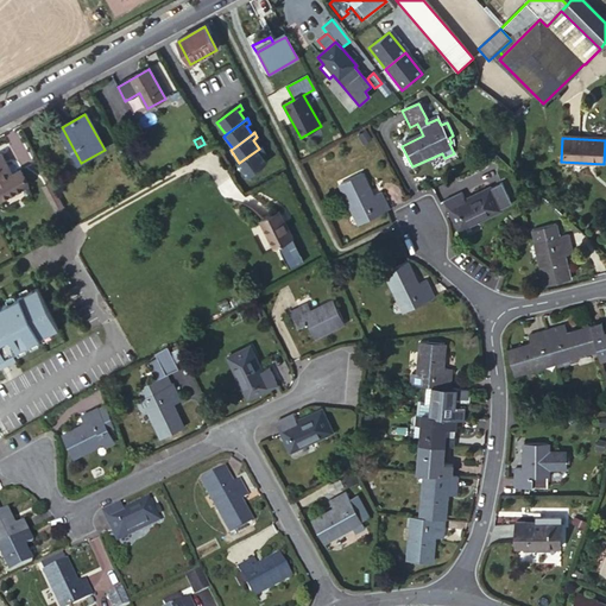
[(239,163),(238,164),(247,178),(266,163),(260,155),(264,151),(262,146),(259,149),(239,163)]
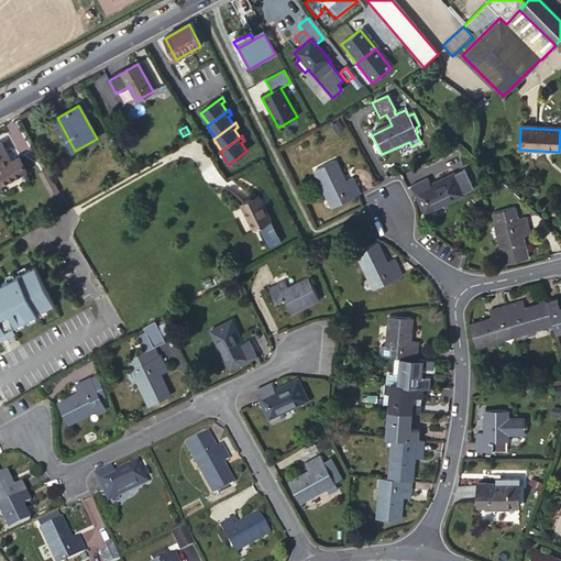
[(0,186),(26,173),(19,160),(11,164),(1,144),(0,144),(0,186)]
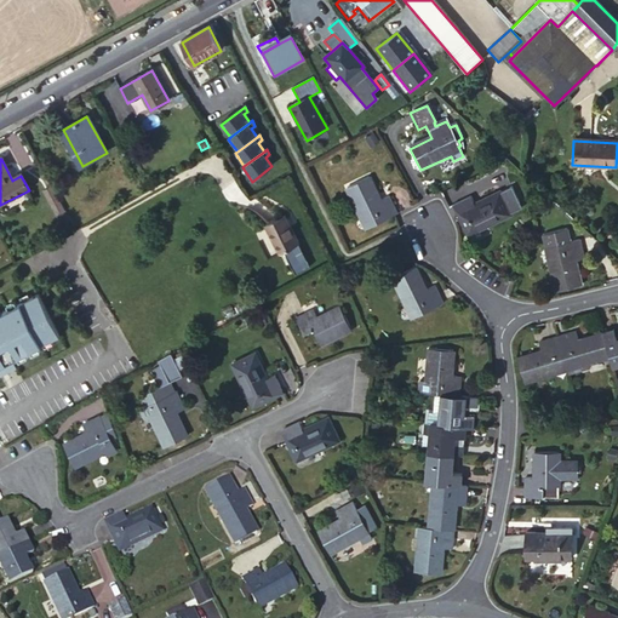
[(370,228),(395,216),(396,215),(388,199),(379,202),(367,179),(345,189),(361,221),(365,218),(370,228)]
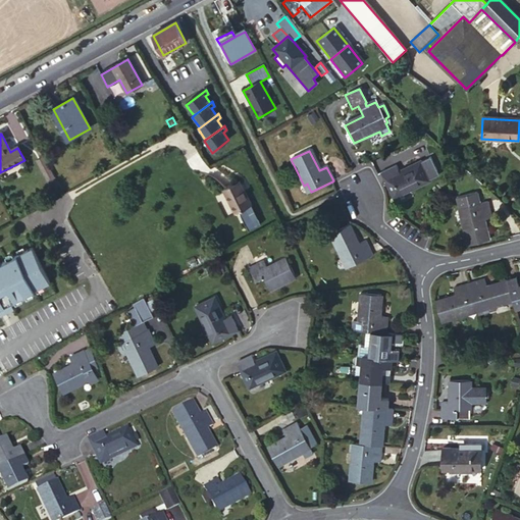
[(43,157),(36,161),(47,183),(54,179),(43,157)]
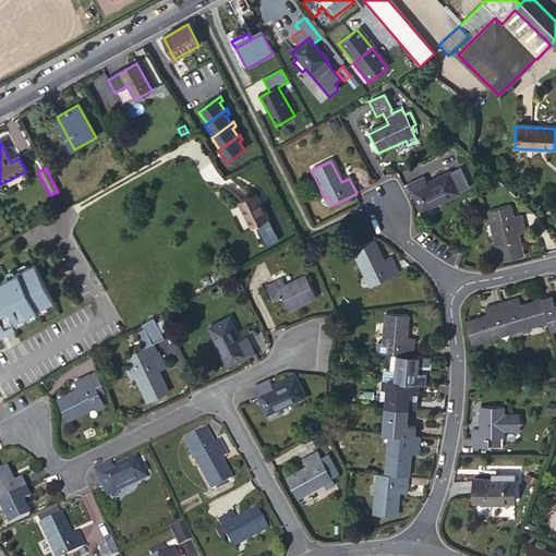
[(421,210),(457,193),(448,174),(426,184),(423,178),(408,185),(421,210)]
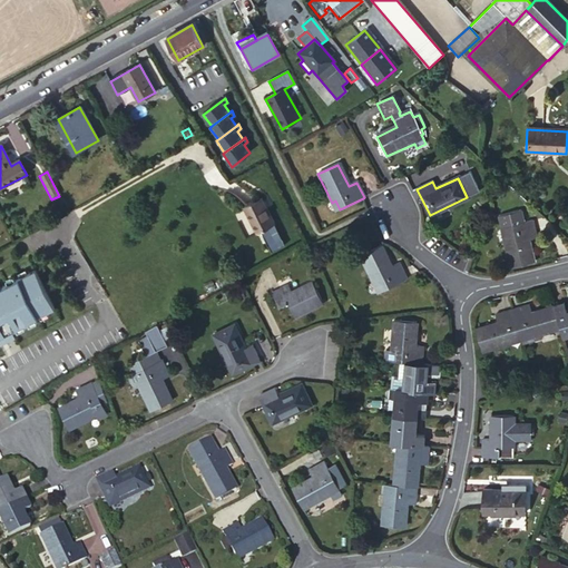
[(262,201),(243,209),(255,234),(260,232),(267,245),(281,238),(262,201)]
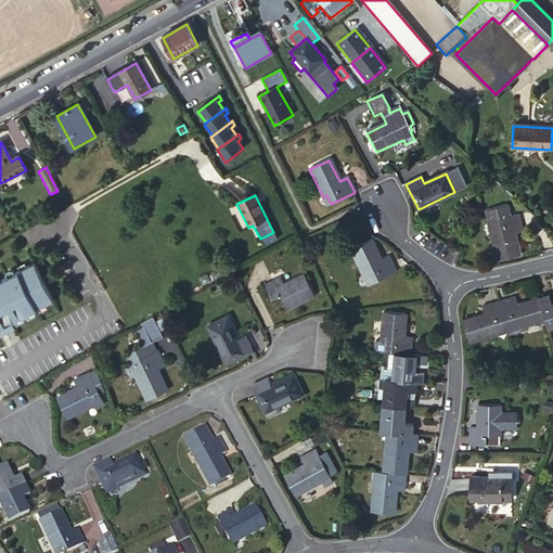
[(485,213),(487,223),(509,218),(505,207),(485,213)]
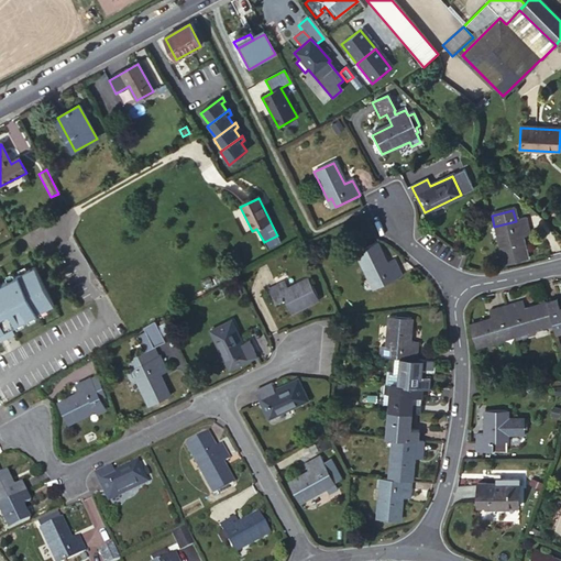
[(516,221),(494,227),(505,265),(527,260),(521,239),(529,235),(525,219),(516,221)]
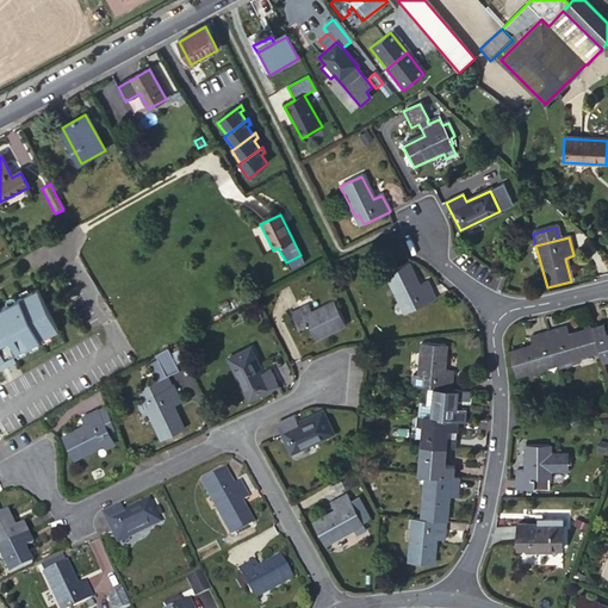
[(403,303),(408,312),(435,299),(427,283),(417,287),(407,264),(385,275),(399,304),(403,303)]
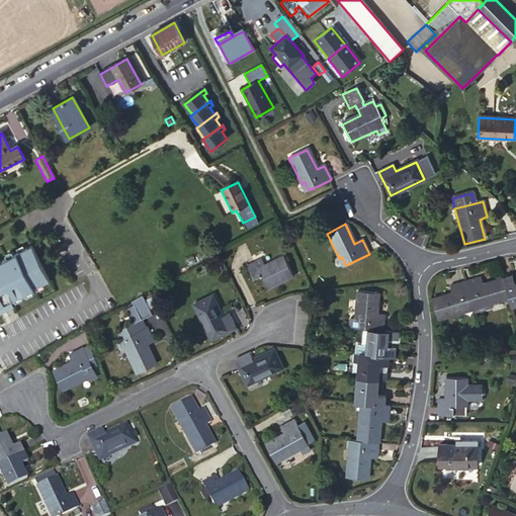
[(0,310),(51,284),(30,245),(0,260),(0,310)]
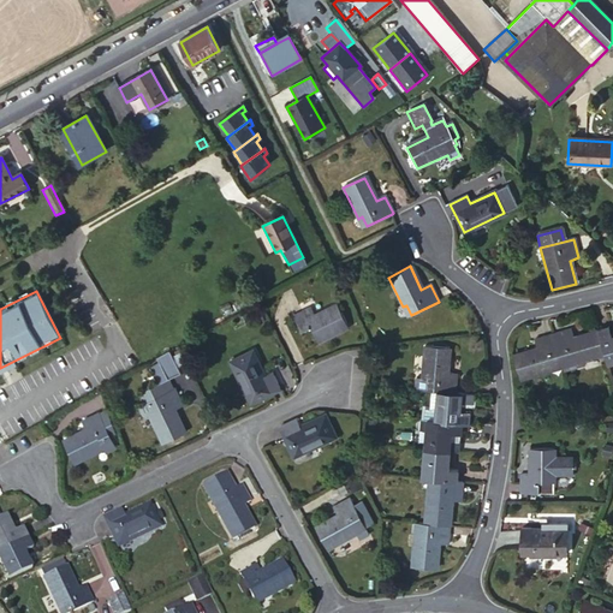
[(317,343),(347,328),(337,305),(314,316),(310,307),(292,316),(301,334),(310,329),(317,343)]
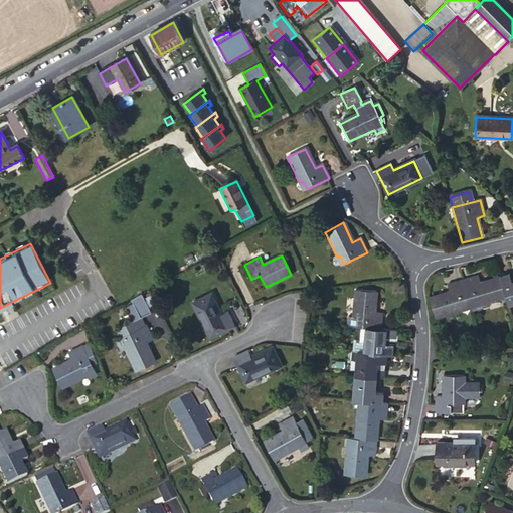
[(494,260),(487,262),(490,274),(497,272),(494,260)]
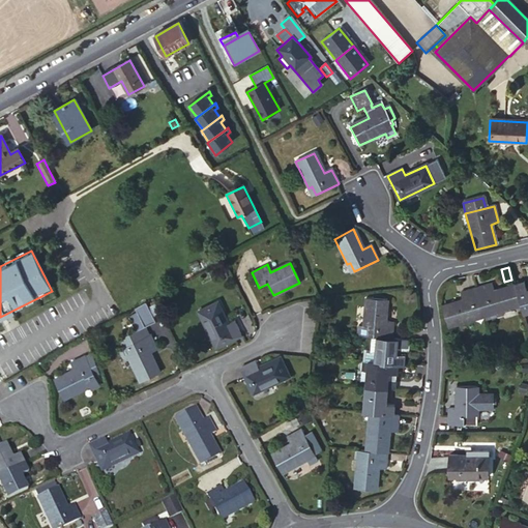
[(522,314),(527,312),(527,289),(526,291),(523,282),(514,285),(515,285),(520,305),(522,314)]
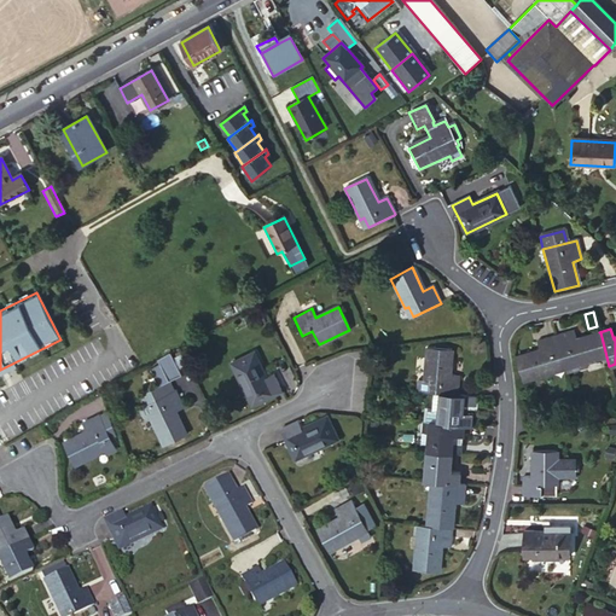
[(574,331),(556,335),(565,368),(567,373),(585,368),(583,364),(606,356),(600,332),(576,340),(574,331)]
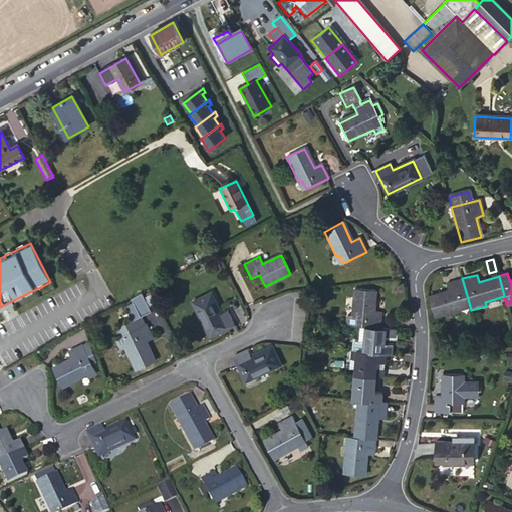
[(470,306),(462,278),(445,283),(447,291),(428,297),(434,316),(470,306)]
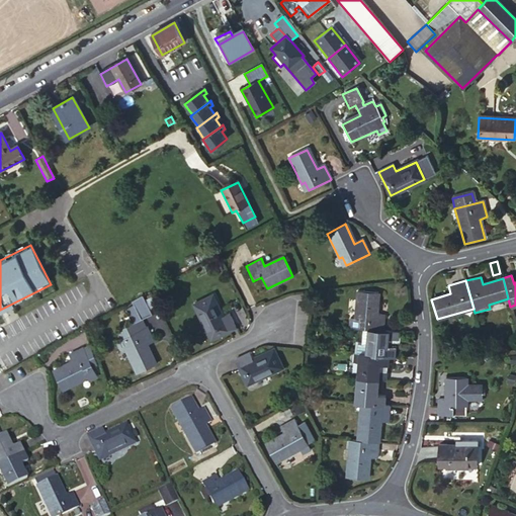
[(367,330),(381,331),(382,316),(375,315),(376,293),(356,292),(354,320),(351,320),(350,329),(360,329),(367,330)]
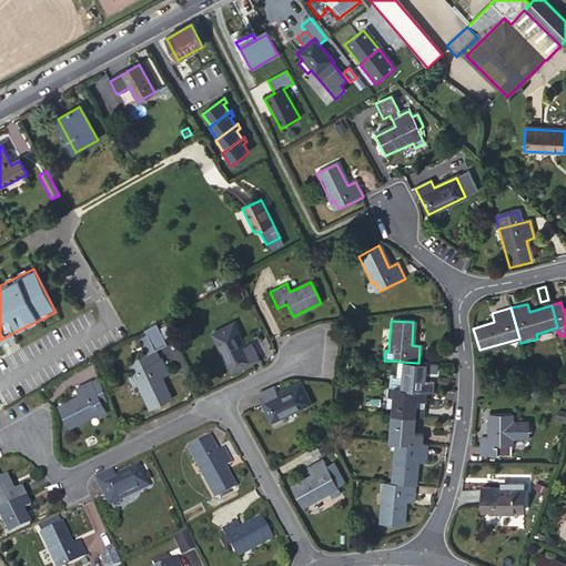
[(235,363),(239,370),(259,360),(251,344),(243,347),(233,326),(213,336),(229,366),(235,363)]
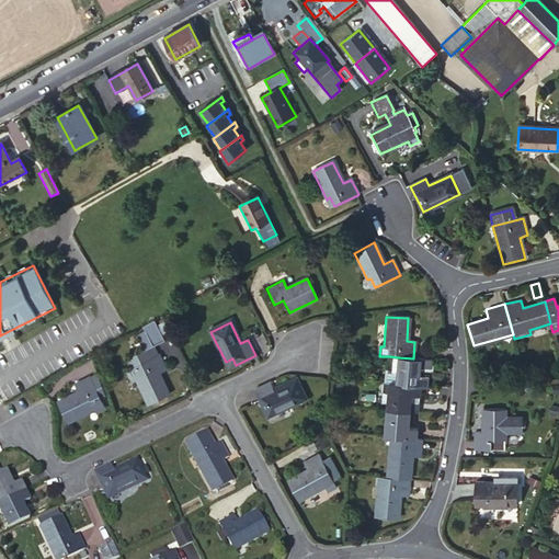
[(148,405),(168,396),(158,375),(167,371),(159,355),(157,356),(152,348),(164,341),(161,337),(158,328),(155,323),(144,329),(145,332),(135,337),(141,351),(126,358),(130,367),(124,371),(128,379),(135,377),(148,405)]
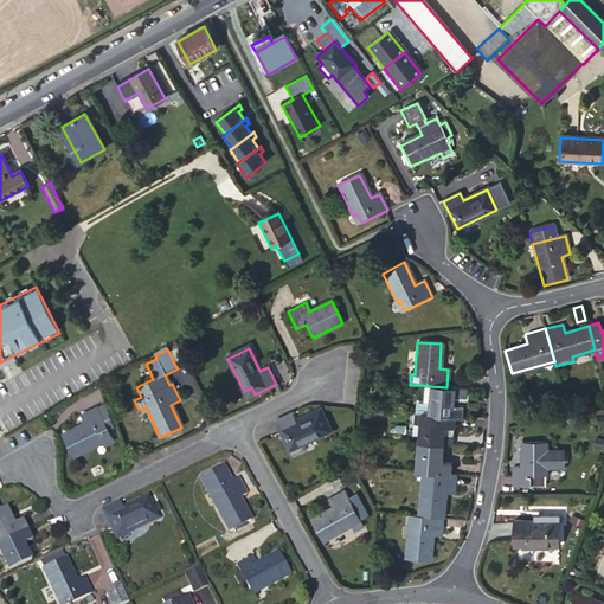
[(178,351),(171,354),(174,364),(182,360),(178,351)]
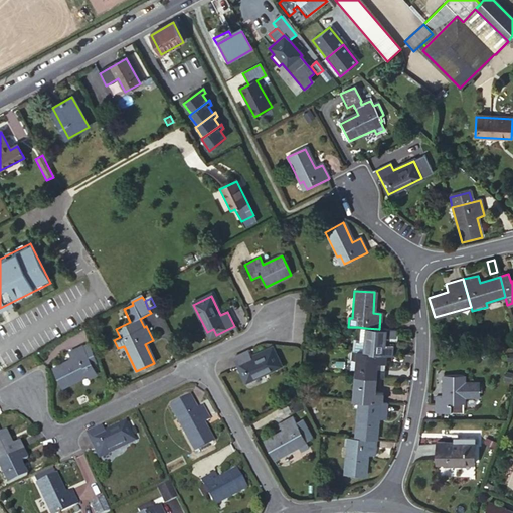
[(350,351),(352,351),(353,343),(363,344),(365,328),(358,327),(357,341),(351,341),(350,351)]
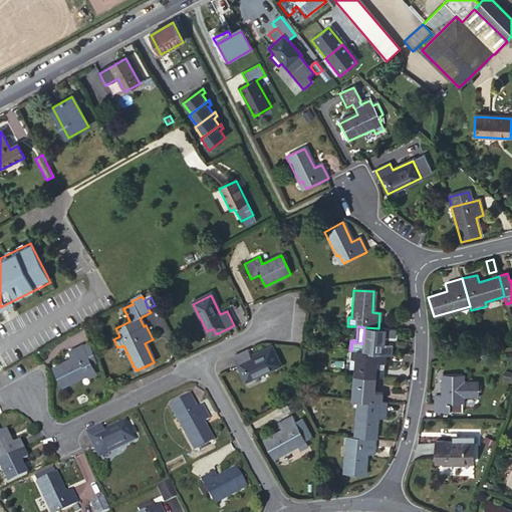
[(378,328),(364,327),(362,343),(352,342),(351,350),(358,351),(385,353),(391,354),(392,345),(384,344),(384,337),(394,338),(394,329),(378,328)]
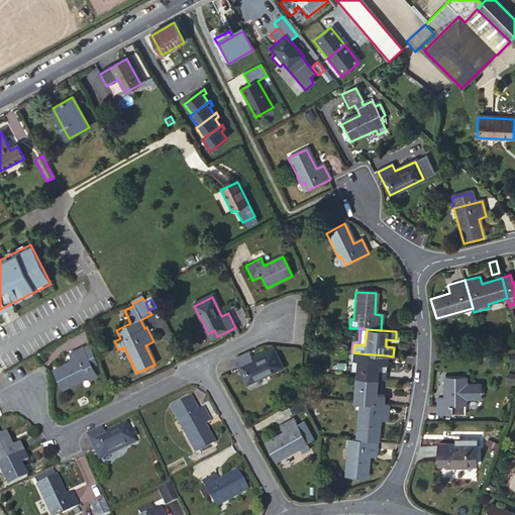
[(211,339),(217,336),(214,330),(208,333),(211,339)]
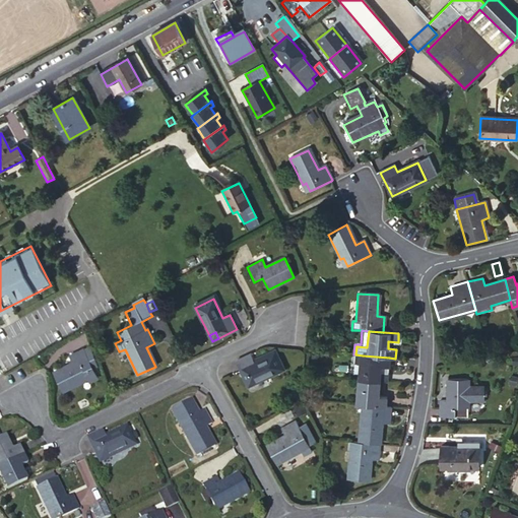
[(82,349),(68,357),(71,364),(52,373),(62,392),(87,380),(88,383),(96,379),(95,376),(99,375),(93,365),(91,362),(95,360),(92,353),(89,347),(82,350),(82,349)]
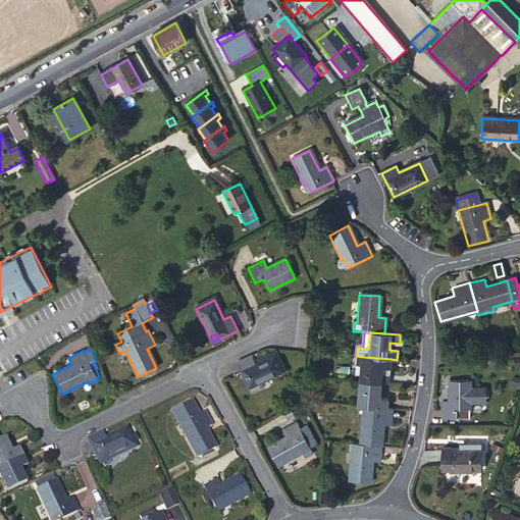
[(254,363),(251,356),(237,363),(246,382),(252,378),(255,385),(283,371),(274,353),(254,363)]
